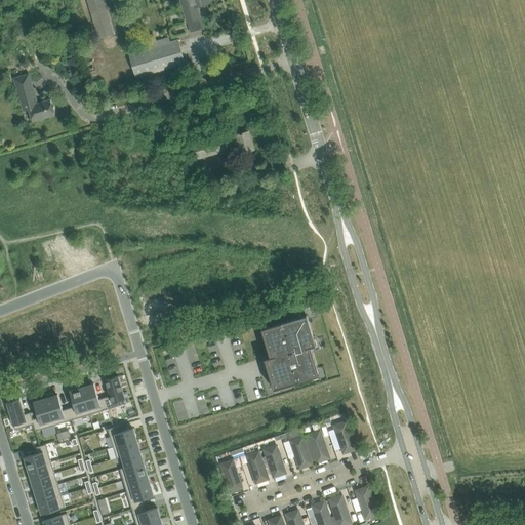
[(106,0),(87,0),(99,39),(116,34),(106,0)]
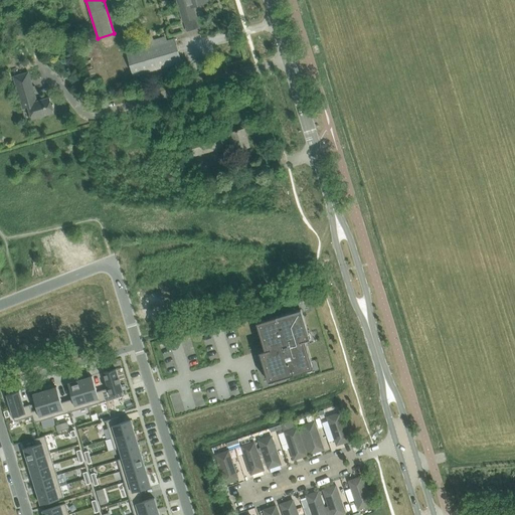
[(176,0),(183,21),(197,17),(193,7),(207,3),(205,0),(176,0)]
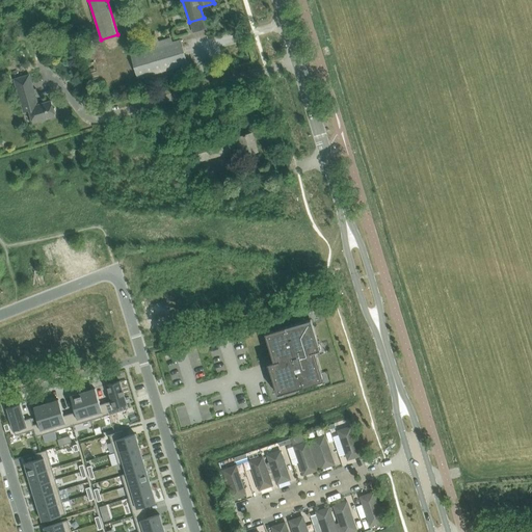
[(158,42),(156,34),(148,36),(150,44),(138,48),(139,52),(131,55),(137,79),(187,63),(181,40),(173,43),(170,37),(158,42)]
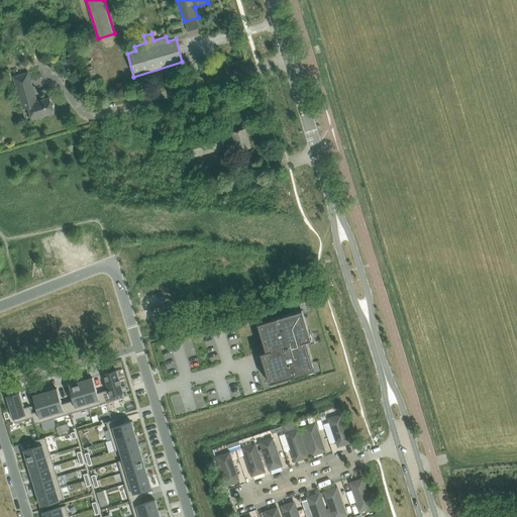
[(28,73),(13,77),(23,109),(28,108),(29,112),(32,119),(34,119),(54,113),(54,111),(55,111),(53,105),(52,105),(49,98),(37,102),(28,73)]
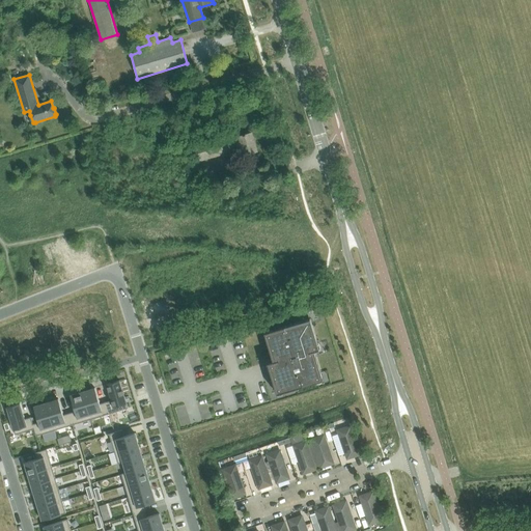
[(257,150),(252,133),(238,137),(238,138),(227,141),(226,136),(194,145),(198,161),(231,151),(230,149),(241,147),(243,155),(257,150)]
